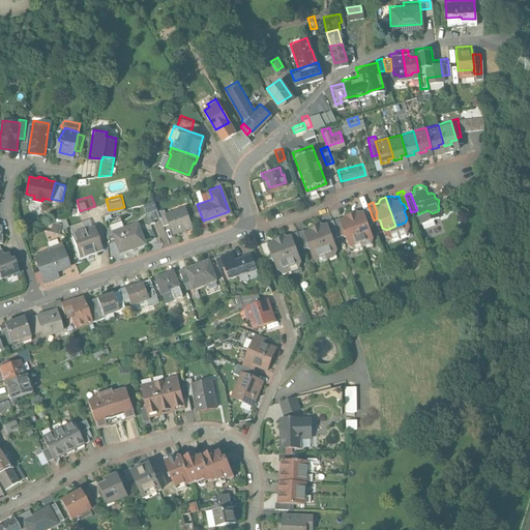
[(159,215),(156,209),(154,204),(148,207),(152,218),(159,215)]
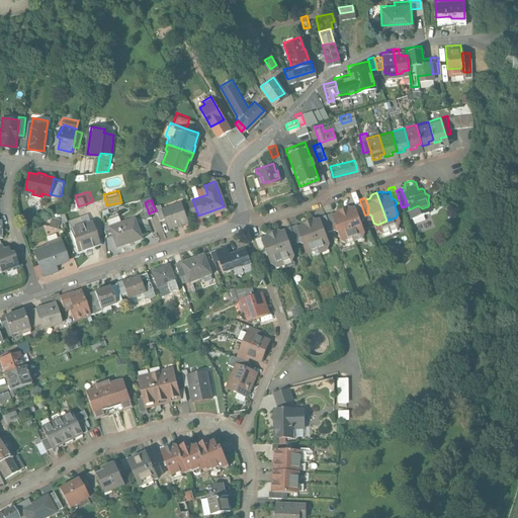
[(192,199),(187,201),(191,212),(196,210),(192,199)]
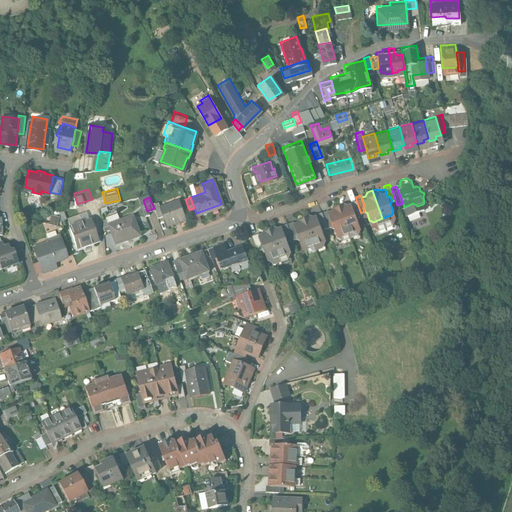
[(356,213),(360,211),(355,197),(349,199),(349,201),(350,201),(353,208),(355,210),(356,213)]
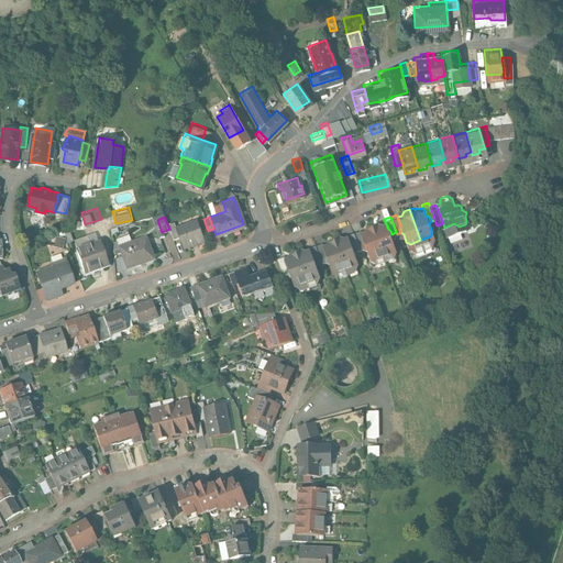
[(195,218),(174,225),(178,235),(181,246),(202,239),(195,218)]
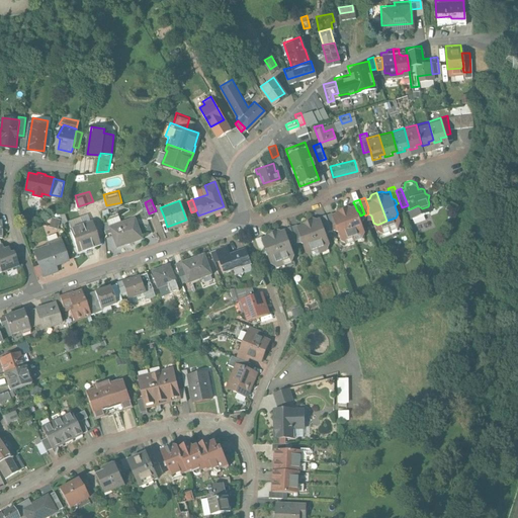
[(164,217),(160,207),(159,202),(153,204),(156,210),(158,219),(164,217)]
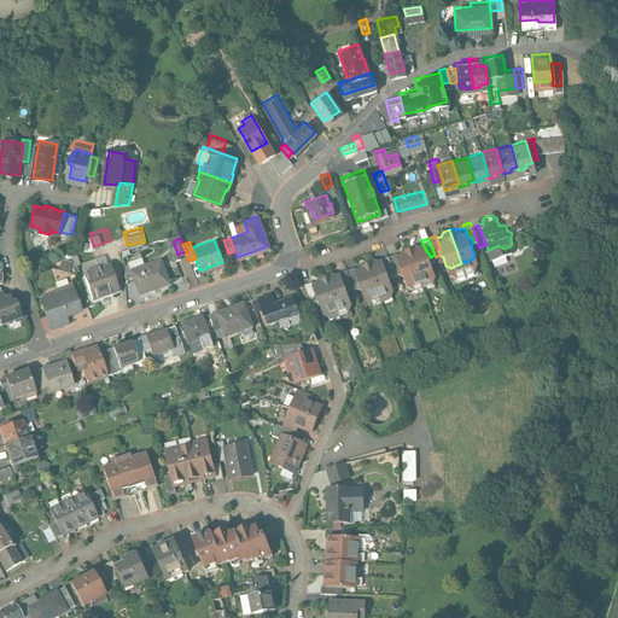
[(430,257),(429,254),(426,251),(423,243),(421,243),(417,245),(413,243),(407,244),(419,278),(430,274),(432,269),(429,260),(430,257)]
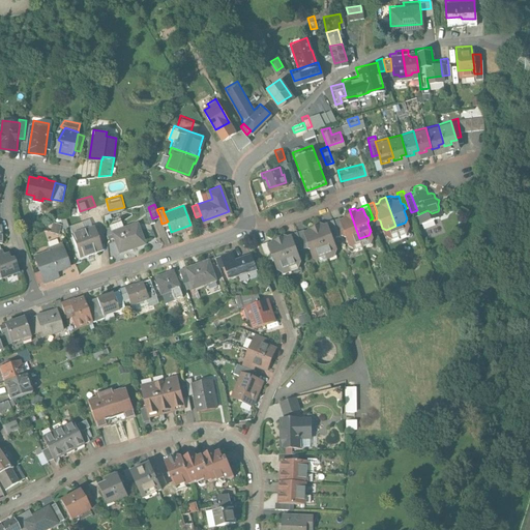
[(359,238),(349,209),(345,211),(343,215),(339,216),(342,224),(341,227),(342,230),(344,231),(347,239),(351,241),(359,238)]
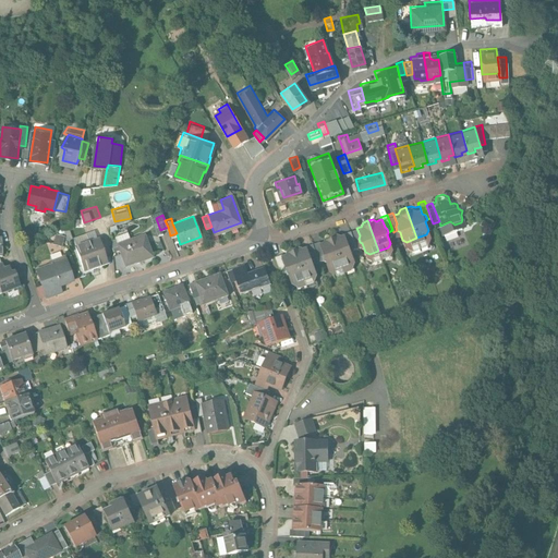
[(360,242),(359,239),(360,235),(356,228),(355,225),(349,227),(355,244),(360,242)]
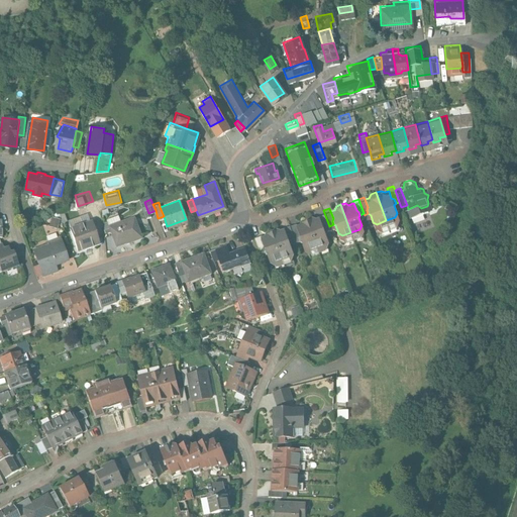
[(318,215),(321,223),(324,224),(325,227),(329,226),(323,210),(317,213),(318,215)]
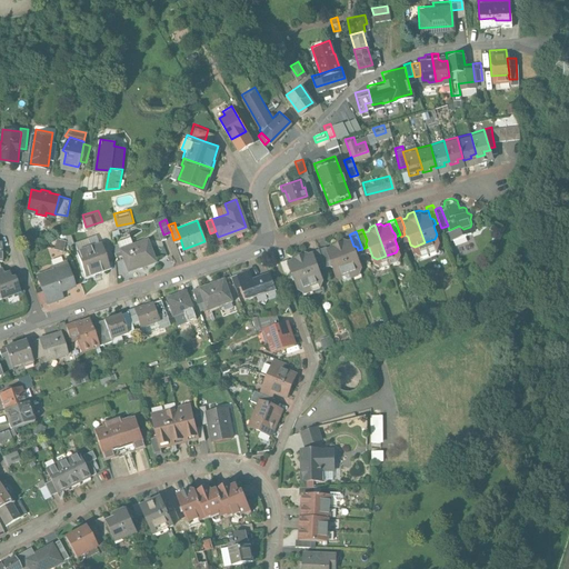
[(340,237),(336,238),(348,269),(358,266),(361,265),(360,261),(357,253),(358,250),(357,247),(353,246),(350,237),(345,239),(340,237)]
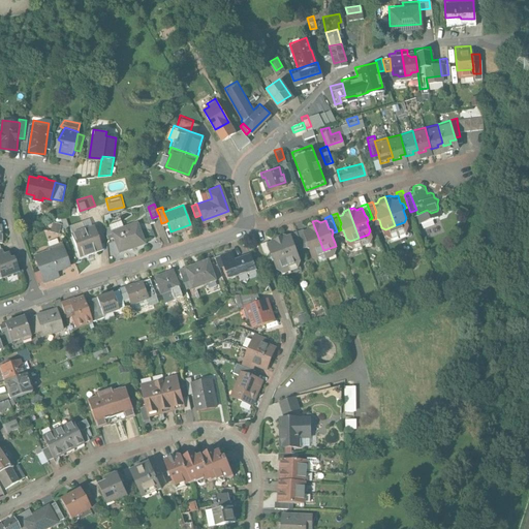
[(114,228),(121,250),(130,247),(130,244),(144,240),(137,221),(114,228)]
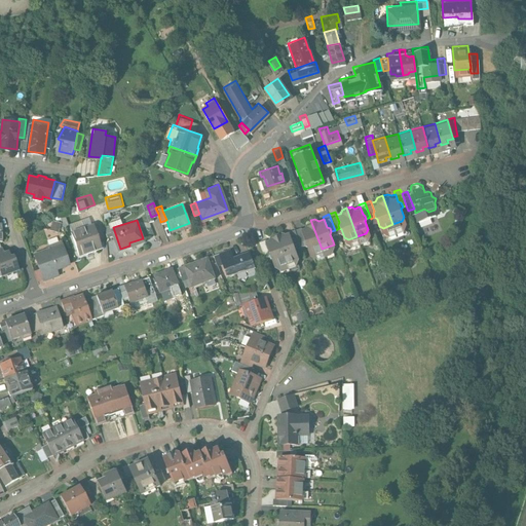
[(312,253),(322,249),(310,220),(306,222),(303,226),(300,227),(303,236),(301,238),(302,241),(305,242),(308,251),(312,253)]
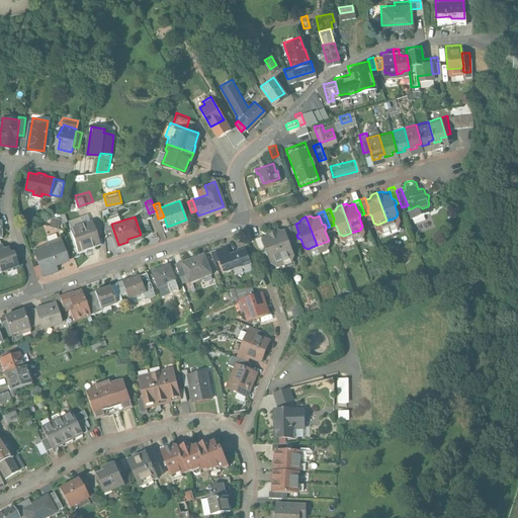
[(386,221),(377,225),(379,231),(398,224),(396,218),(386,221)]
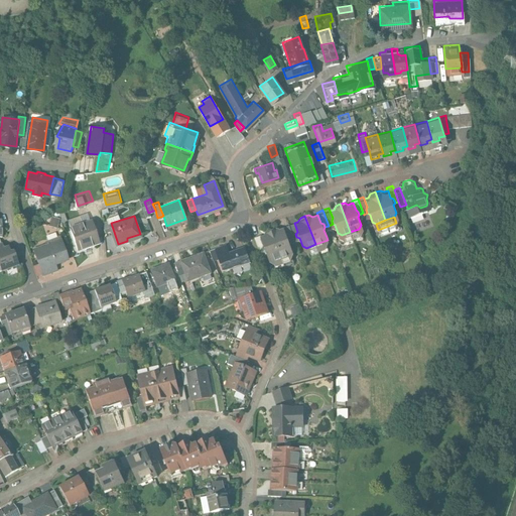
[(73,226),(74,230),(93,224),(92,219),(73,226)]
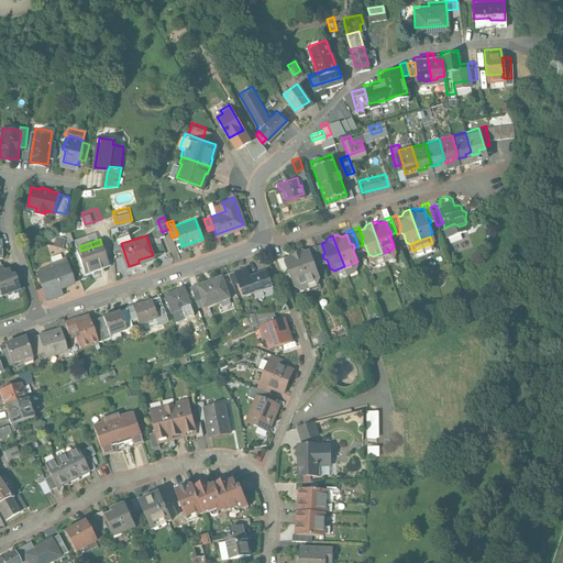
[(321,243),(320,240),(313,242),(319,258),(320,261),(323,258),(322,255),(324,253),(321,243)]
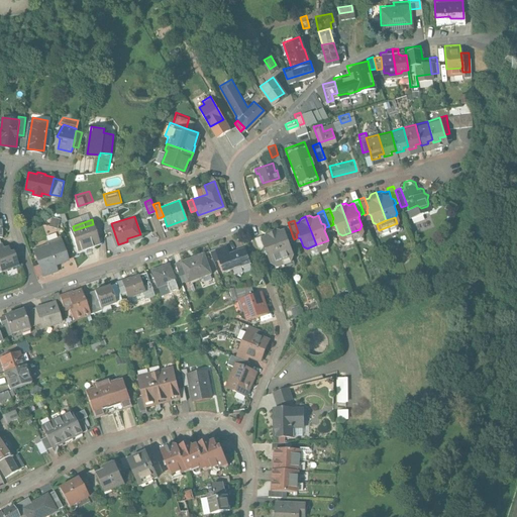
[(289,239),(293,237),(288,222),(281,225),(282,227),(285,234),(288,235),(289,239)]
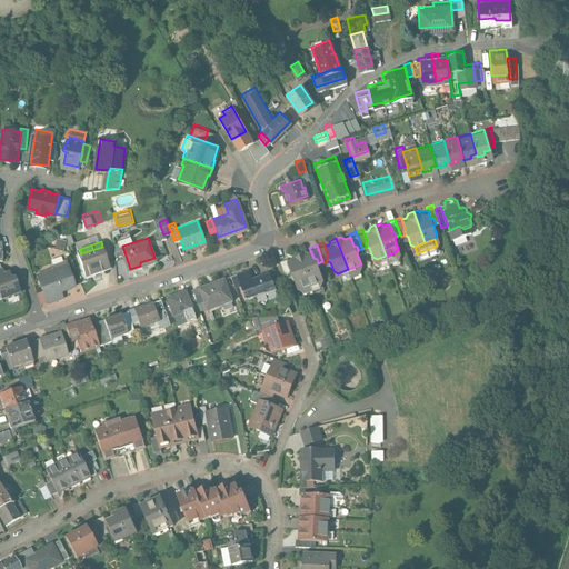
[(102,247),(81,253),(88,275),(98,271),(97,267),(109,263),(102,247)]
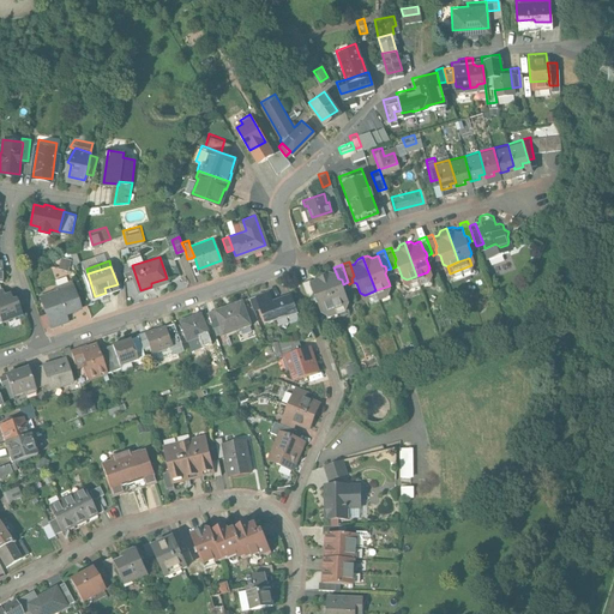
[(342,287),(343,284),(342,280),(338,278),(335,270),(330,271),(326,269),(320,270),(333,304),(343,301),(344,300),(345,296),(342,287)]
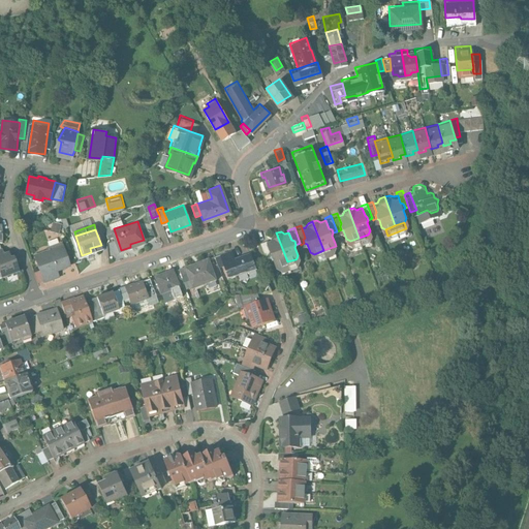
[(287,261),(276,232),(271,235),(270,239),(265,241),(268,248),(266,252),(267,254),(270,256),(273,265),(277,266),(287,261)]
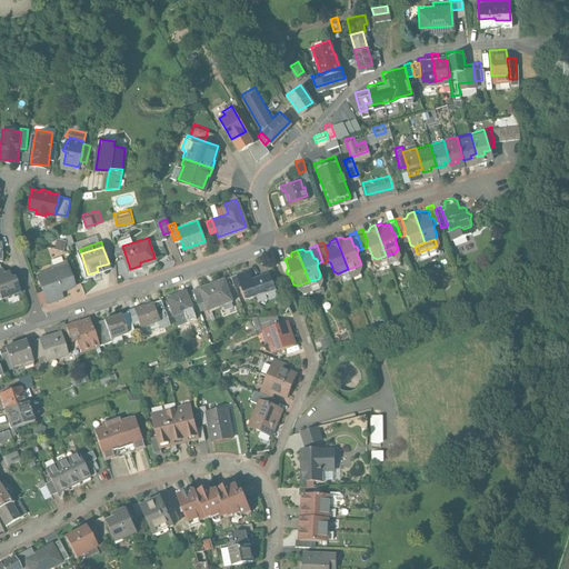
[(386,256),(377,259),(379,266),(398,259),(396,252),(386,256)]
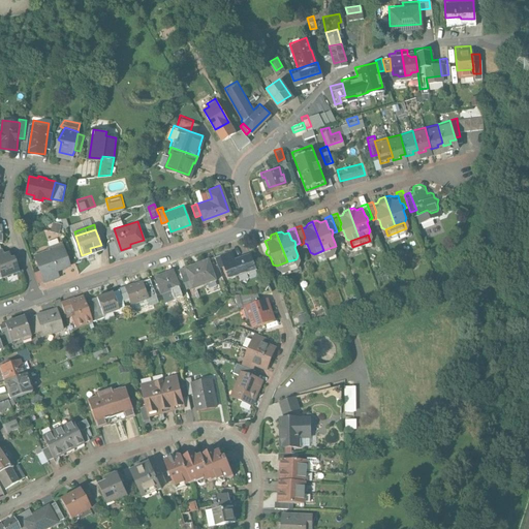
[(265,255),(267,254),(266,252),(268,248),(265,241),(263,238),(258,240),(265,255)]
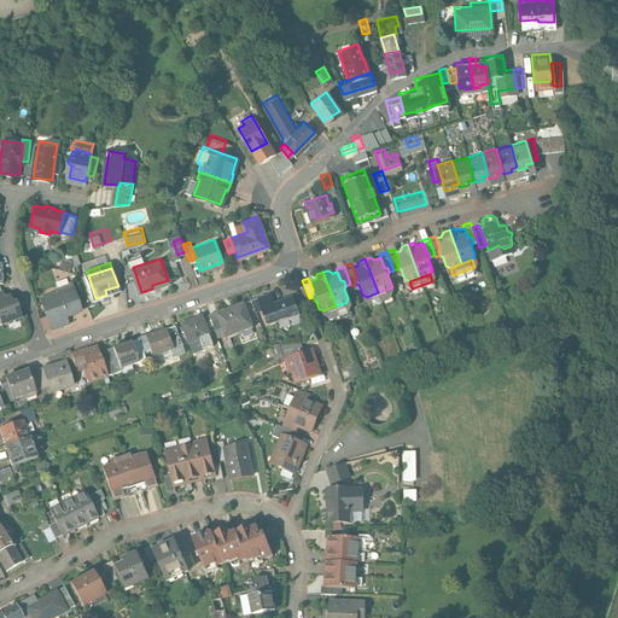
[(59,291),(42,296),(48,315),(58,312),(60,316),(81,309),(75,290),(60,295),(59,291)]
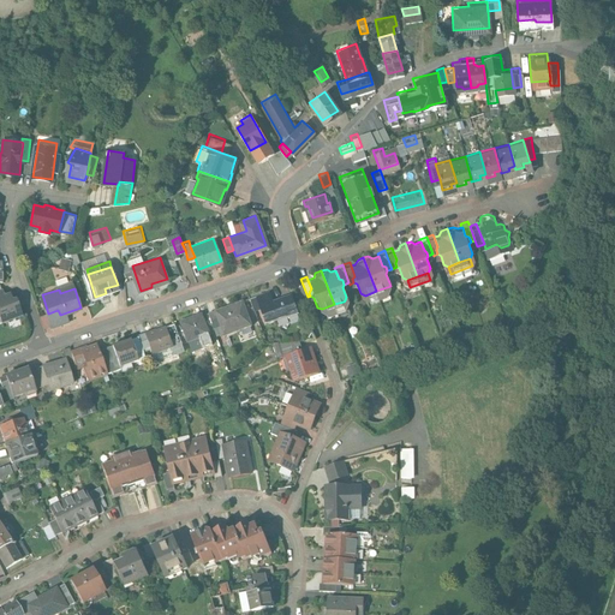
[(267,288),(255,293),(264,318),(285,311),(286,314),(296,310),(290,293),(269,300),(268,296),(269,296),(267,288)]
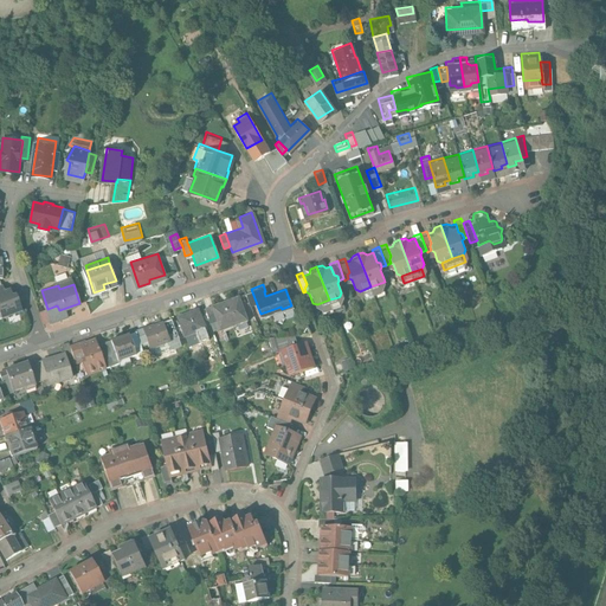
[(10,289),(4,290),(0,291),(0,307),(4,316),(21,309),(17,295),(12,296),(10,289)]
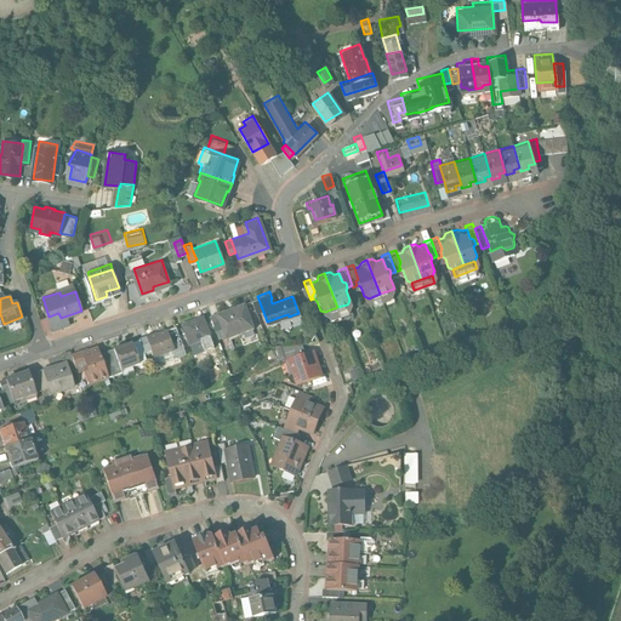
[(216,311),(215,311),(221,325),(223,331),(235,329),(237,330),(250,325),(245,311),(246,309),(243,301),(216,311)]
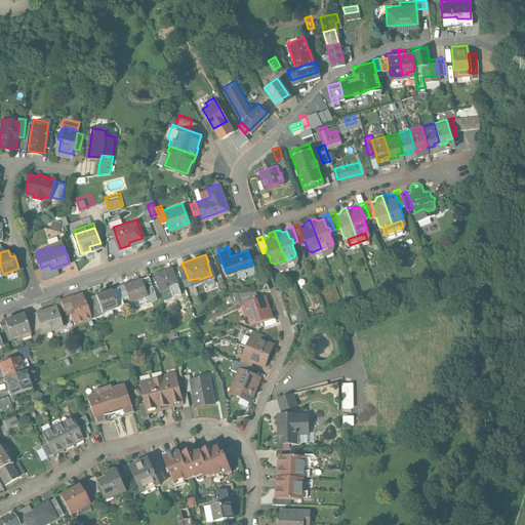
[(293,257),(285,259),(287,266),(295,263),(293,257)]
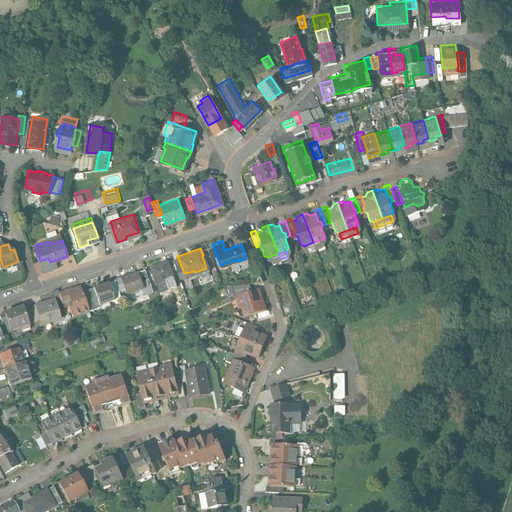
[(172,257),(176,270),(182,268),(177,256),(178,256),(178,255),(172,257)]
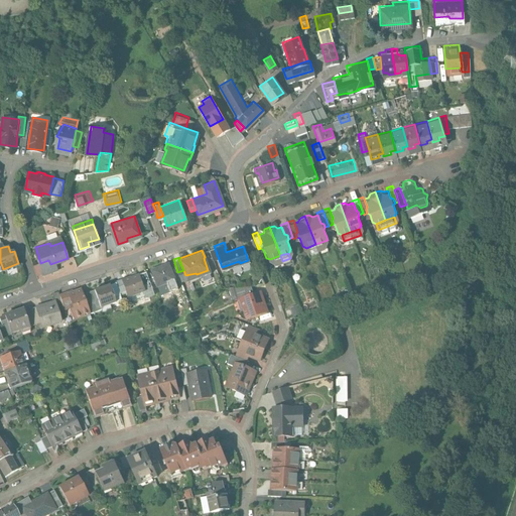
[(48,260),(40,263),(44,273),(52,270),(50,264),(48,260)]
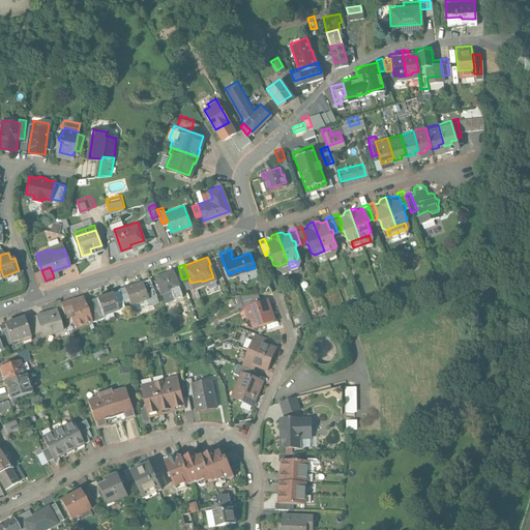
[(170,285),(177,283),(172,269),(154,274),(160,291),(171,287),(170,285)]
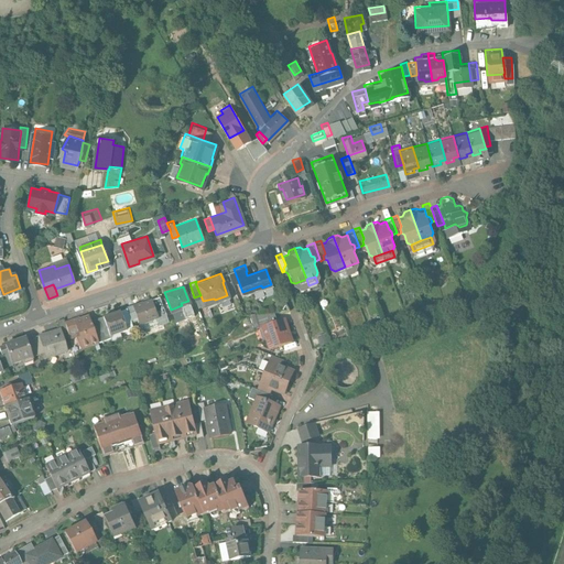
[(151,299),(156,315),(155,316),(158,323),(167,318),(159,296),(151,299)]
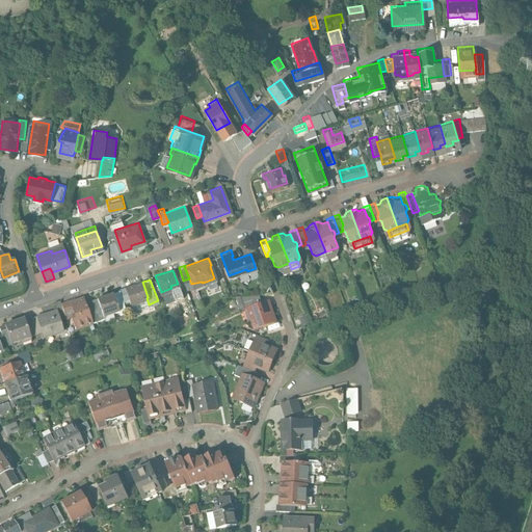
[(127,287),(130,295),(133,302),(139,300),(147,298),(148,297),(142,282),(127,287)]
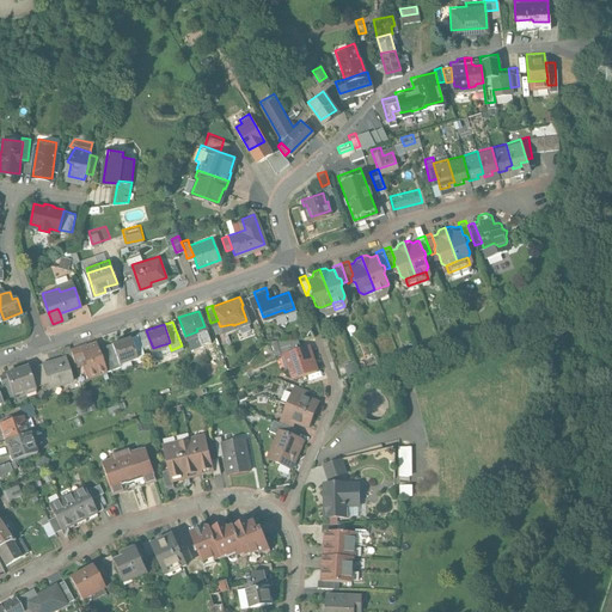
[(146,330),(139,334),(142,342),(150,340),(146,330)]
